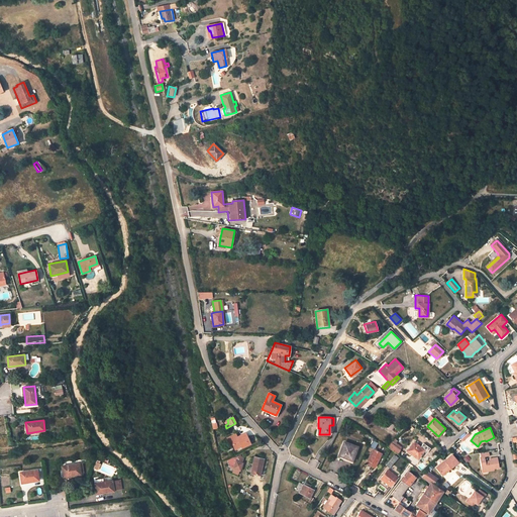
[(229,437),(234,448),(240,446),(240,448),(250,443),(245,433),(237,437),(236,434),(229,437)]
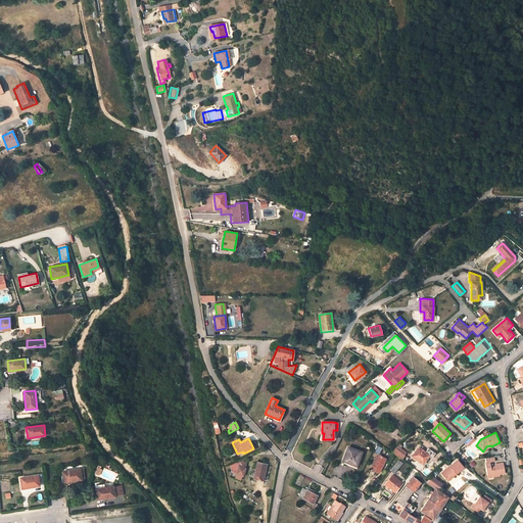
[(359,458),(362,453),(347,447),(342,461),(354,465),(358,458),(359,458)]
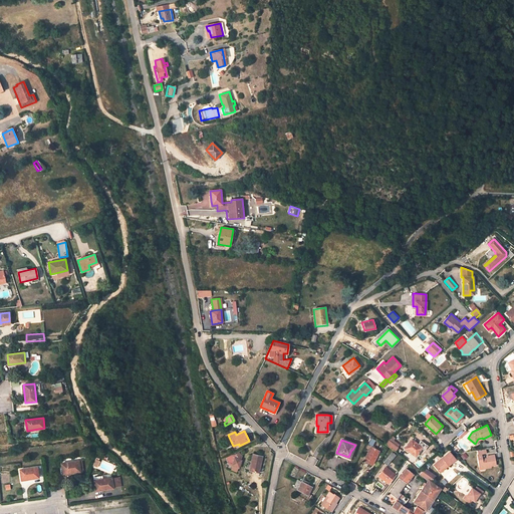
[(398,448),(390,442),(388,441),(386,445),(396,452),(398,448)]
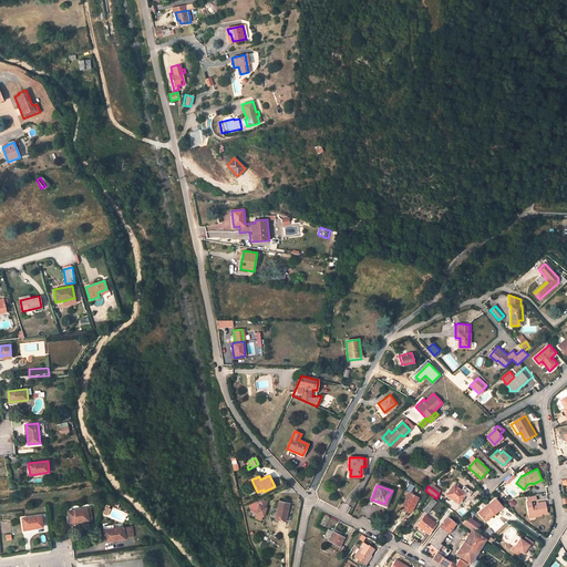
[(453,486),(446,495),(451,497),(452,496),(460,502),(464,495),(453,486)]
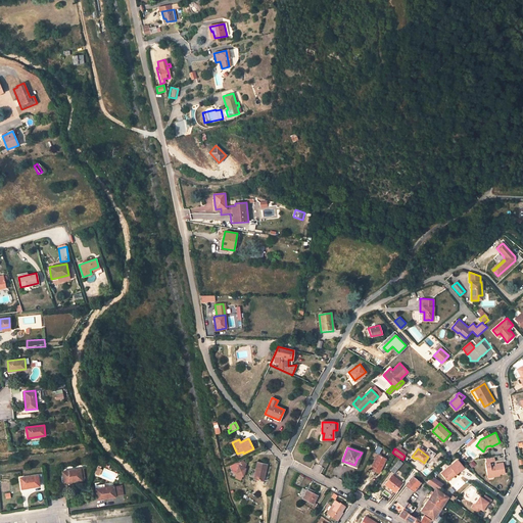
[(378,455),(371,468),(378,472),(385,459),(378,455)]
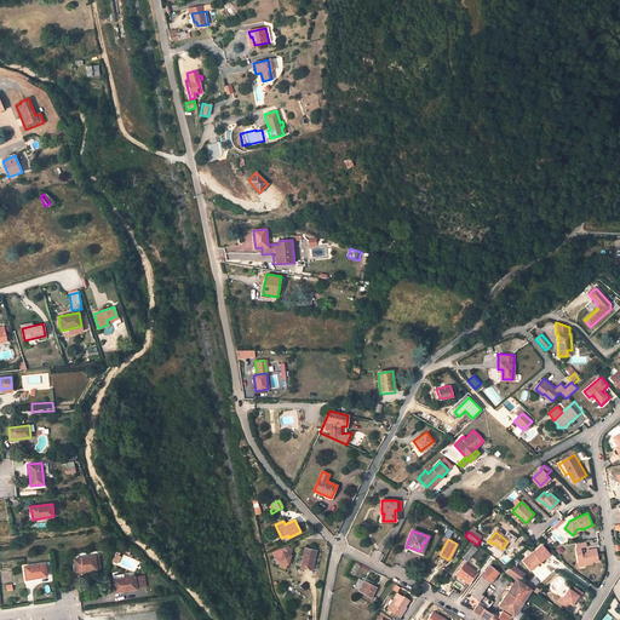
[(586,541),(577,543),(578,547),(575,547),(578,563),(589,561),(589,562),(592,562),(600,561),(597,549),(587,550),(587,552),(583,554),(581,547),(587,546),(586,541)]
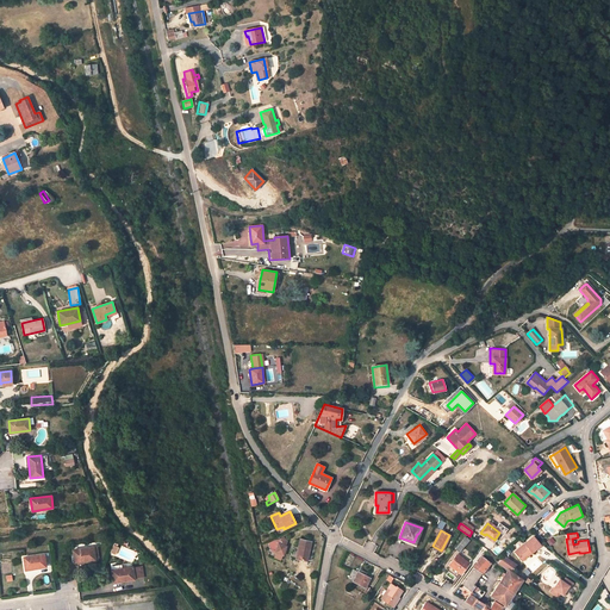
[(284,536),(280,539),(277,539),(267,543),(272,552),(274,552),(274,553),(275,553),(273,558),(280,560),(282,555),(284,555),(287,546),(286,545),(287,541),(284,536)]
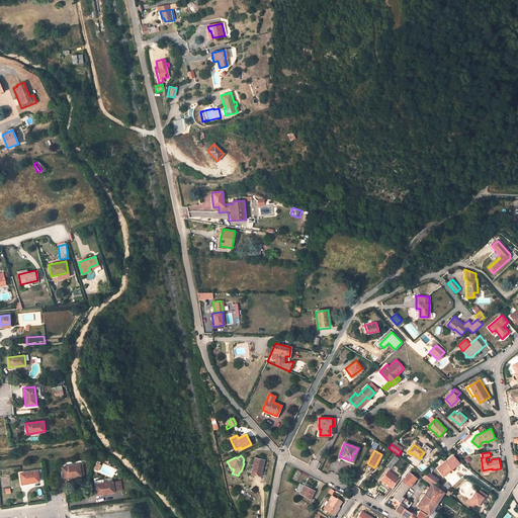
[(396,455),(387,466),(392,469),(399,458),(396,455)]
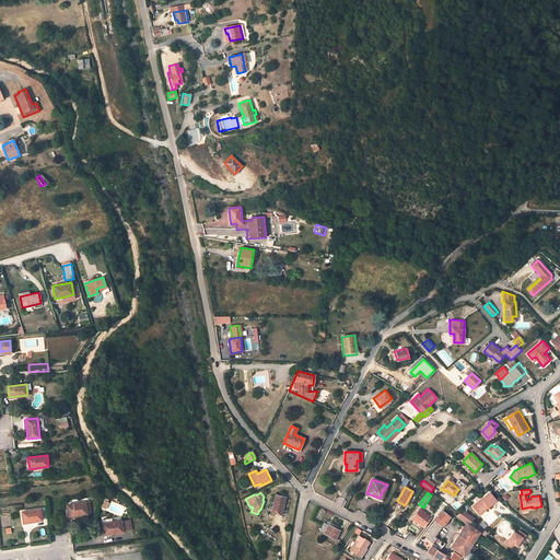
[(478,513),(487,506),(488,508),(497,501),(490,492),(473,506),(478,513)]
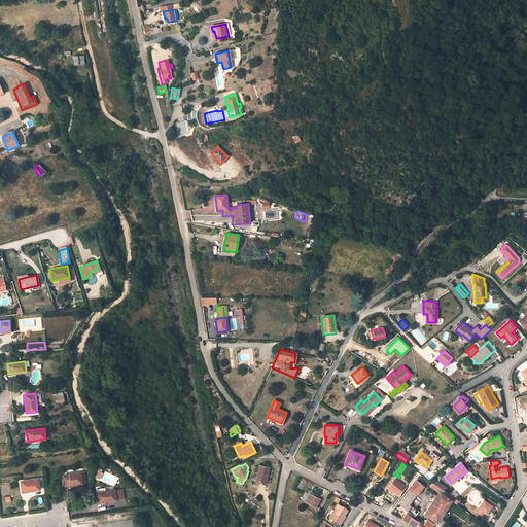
[(269,467),(259,465),(255,483),(265,485),(269,467)]
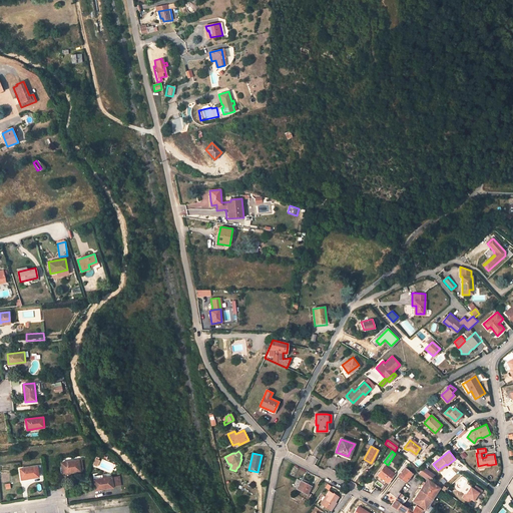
[(78,460),(61,463),(63,473),(80,471),(78,460)]
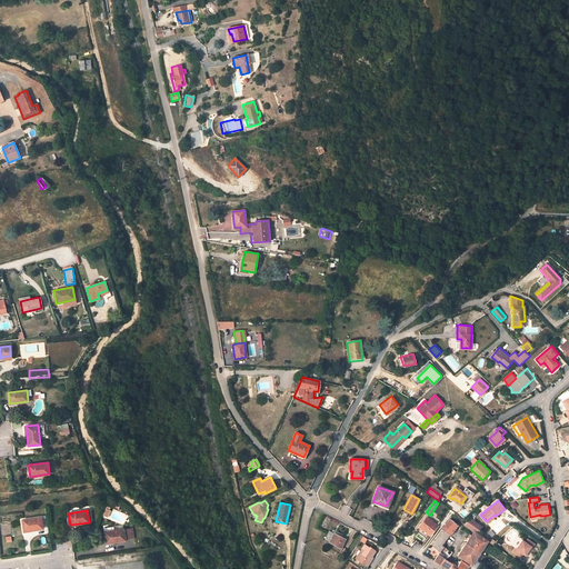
[(41,517),(22,520),(23,531),(42,529),(41,517)]
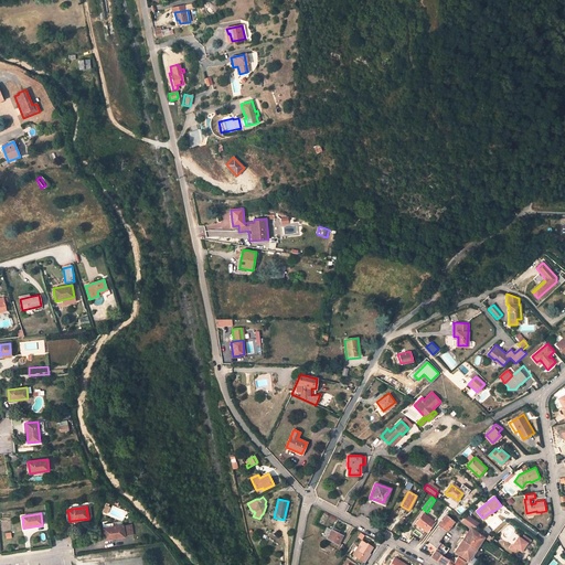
[(427,532),(435,522),(423,513),(416,523),(427,532)]
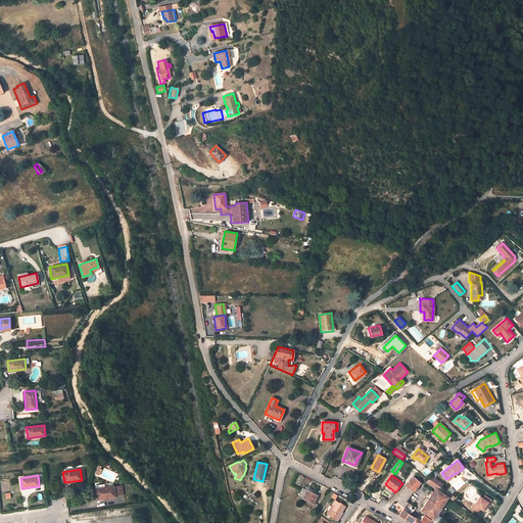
[(442,484),(432,477),(427,482),(435,489),(437,490),(442,484)]
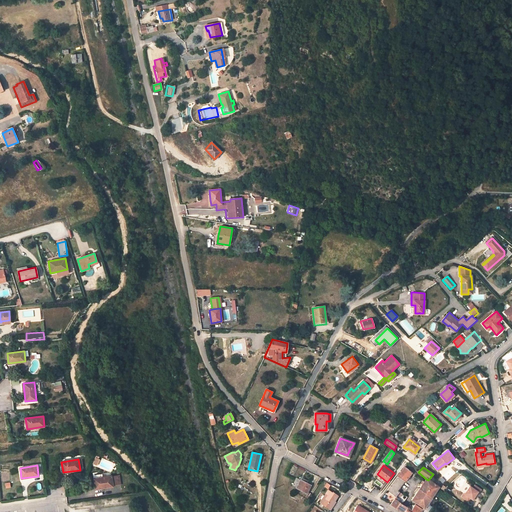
[(404,468),(398,476),(404,481),(411,472),(404,468)]
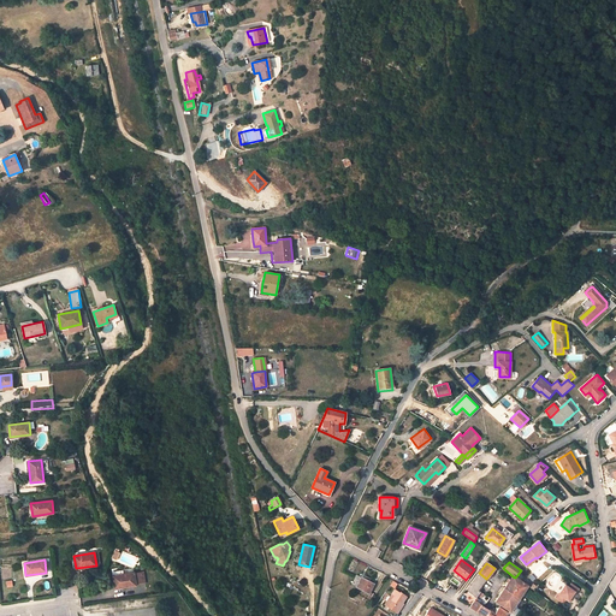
[(113,575),(114,588),(135,585),(135,584),(141,584),(140,573),(134,573),(132,573),(113,575)]
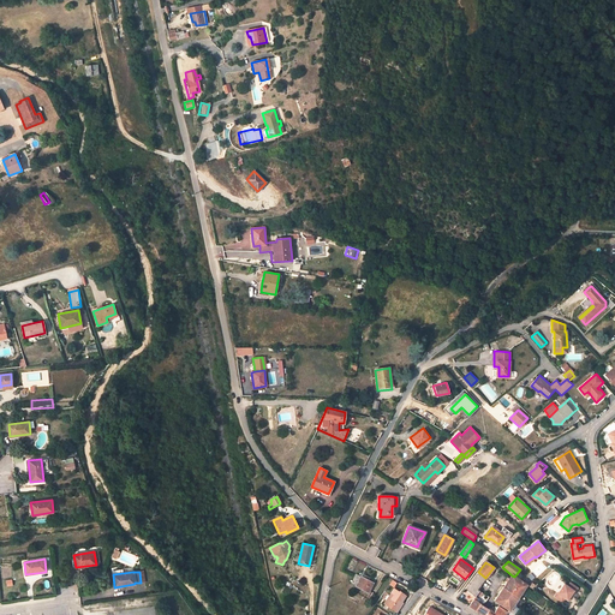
[(477,590),(485,578),(478,572),(465,590),(475,597),(479,591),(477,590)]
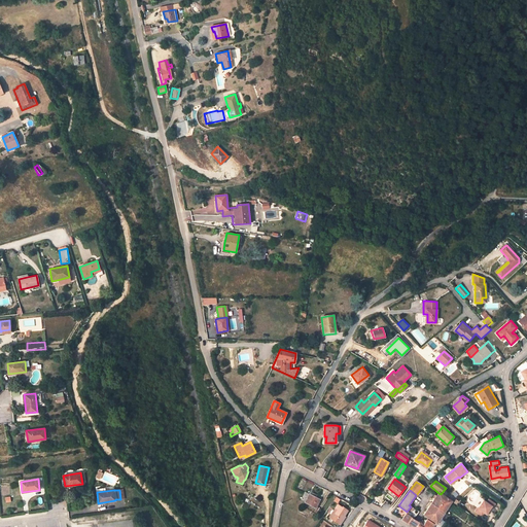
[(387,493),(384,496),(392,503),(395,499),(387,493)]
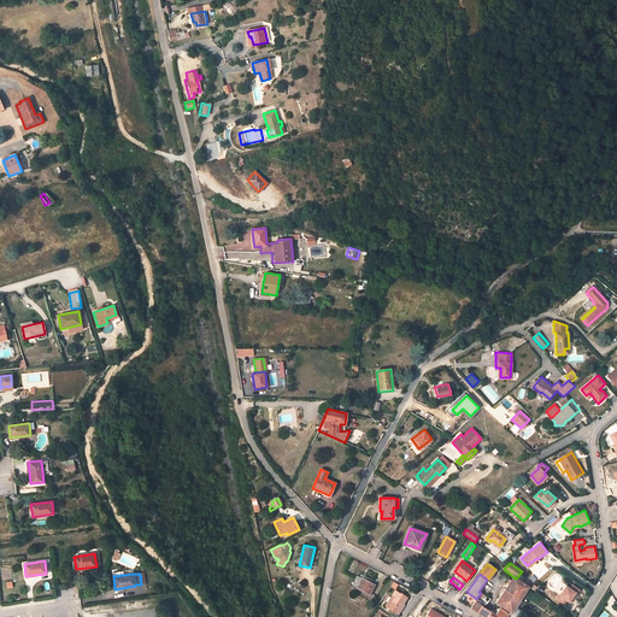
[(512,594),(519,599),(528,587),(516,579),(513,577),(511,581),(518,586),(512,594)]
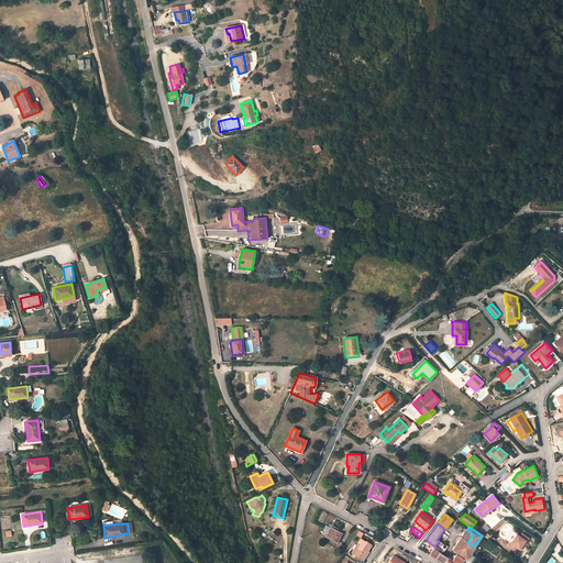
[(341,533),(330,528),(326,536),(326,537),(337,542),(341,533)]
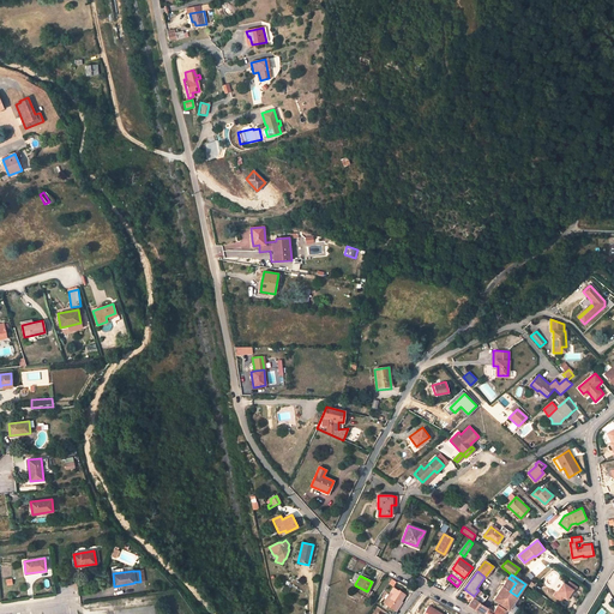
[(503,587),(510,591),(516,583),(509,578),(506,577),(504,579),(506,582),(504,584),(503,587)]
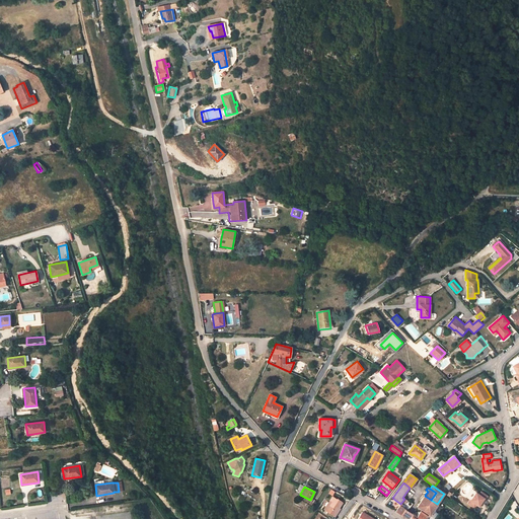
[(485,500),(487,497),(480,492),(478,495),(475,493),(470,501),(469,500),(467,504),(473,508),(475,505),(477,506),(484,499),(485,500)]
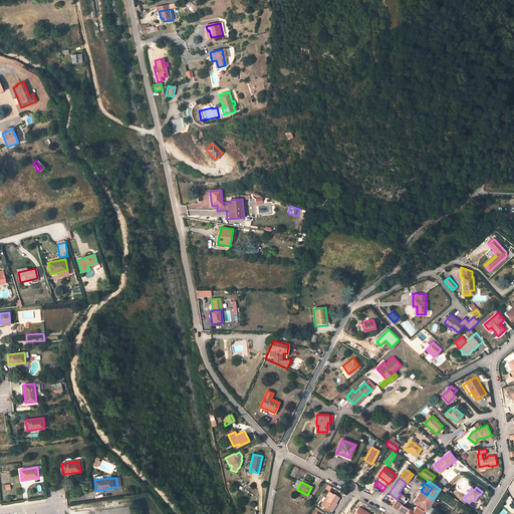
[(428,507),(433,499),(427,495),(421,491),(413,502),(425,510),(424,510),(427,512),(430,509),(428,507)]
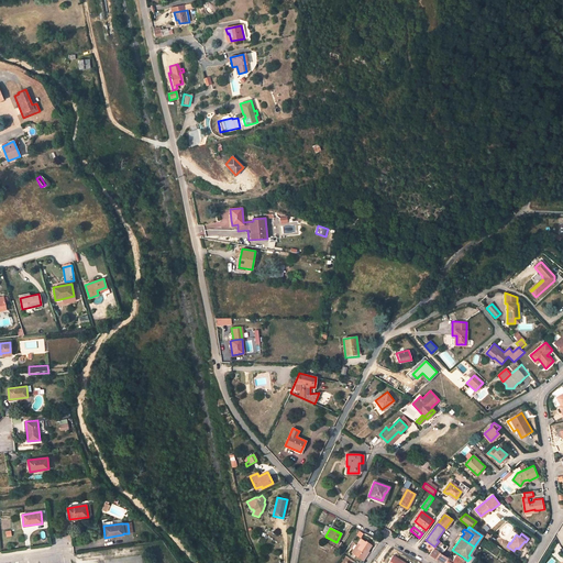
[(368,551),(372,544),(366,541),(366,542),(362,539),(352,552),(363,560),(366,556),(365,555),(368,551)]
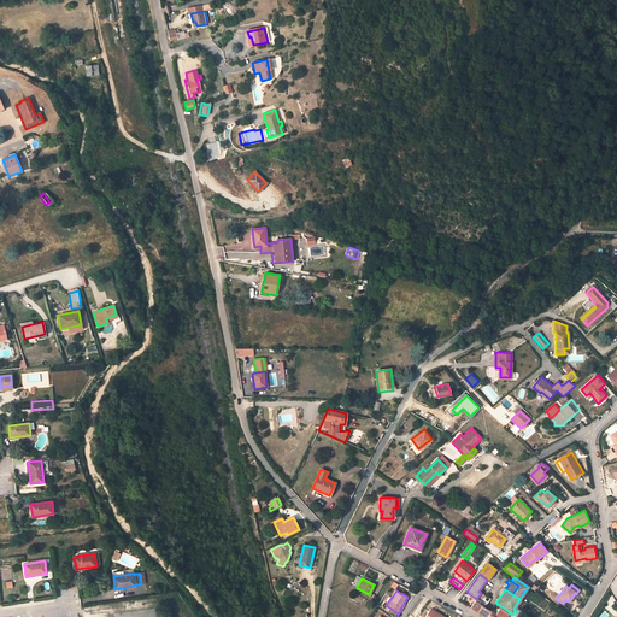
[(477,612),(481,606),(474,601),(470,607),(477,612)]
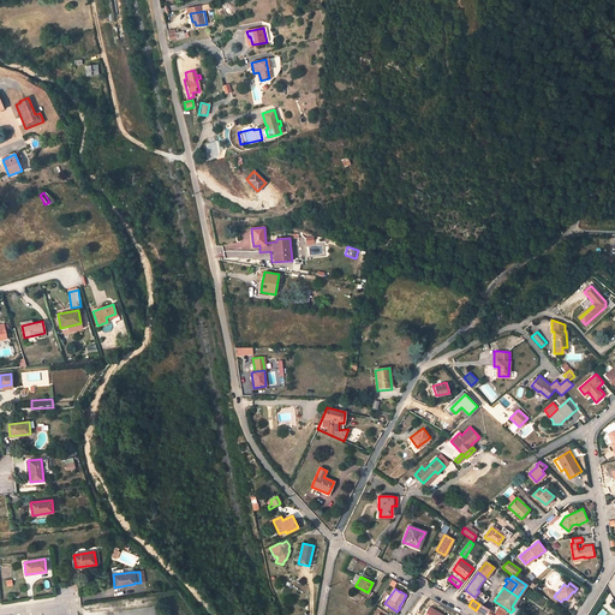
[(497,607),(494,613),(485,608),(479,604),(476,610),(479,613),(482,614),(483,614),(505,614),(507,613),(497,607)]
